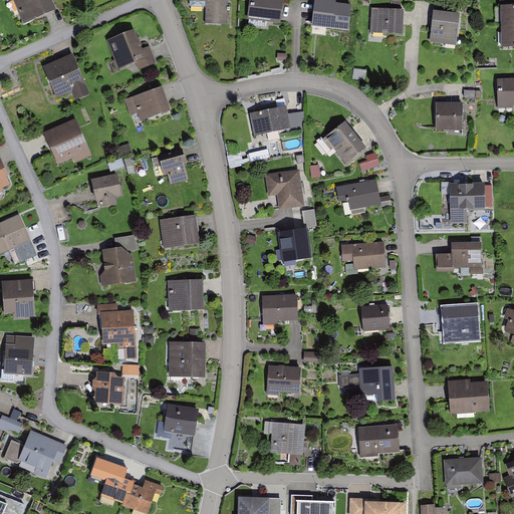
[(8,0),(14,19),(21,17),(15,0),(8,0)]
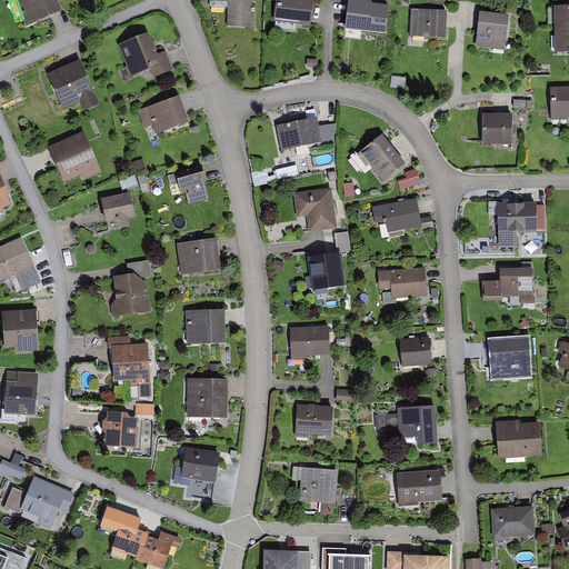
[(21,0),(25,7),(21,9),(28,22),(61,7),(57,0),(21,0)]
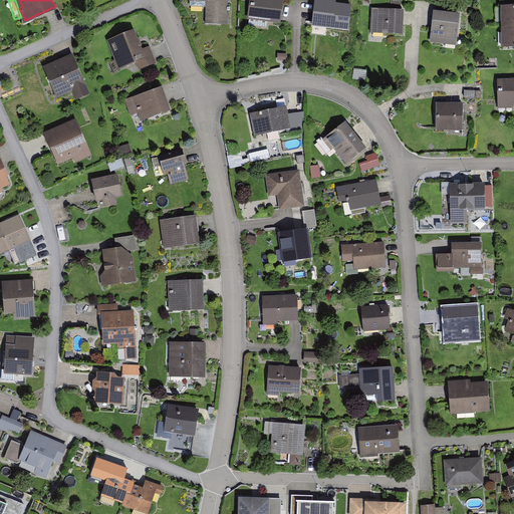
[(189,0),(190,4),(206,4),(205,21),(220,22),(220,16),(228,16),(228,0),(189,0)]
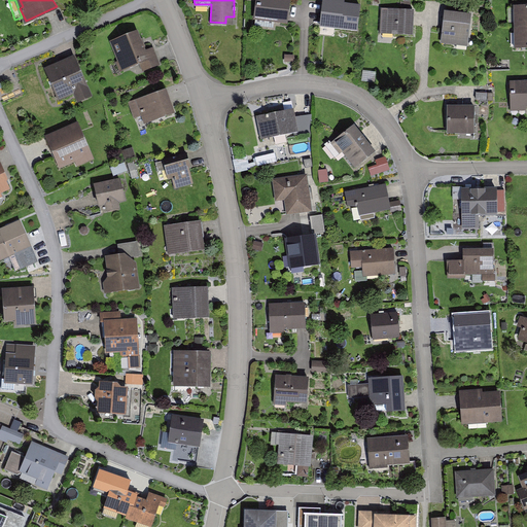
[(288,0),(256,0),(254,23),(274,26),(275,19),(286,20),(287,15),(289,1),(288,0)]
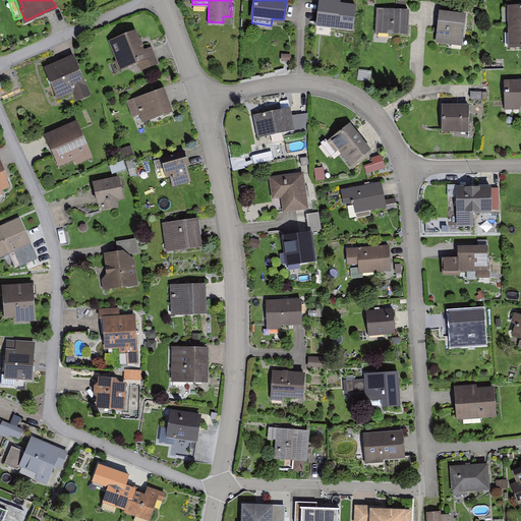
[(334,0),(319,0),(317,12),(317,19),(329,20),(328,23),(352,25),(354,4),(335,2),(334,0)]
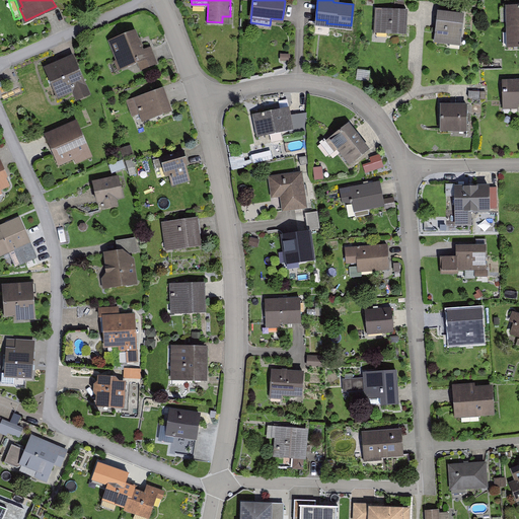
[(510,25),(518,25),(518,5),(509,6),(510,25)]
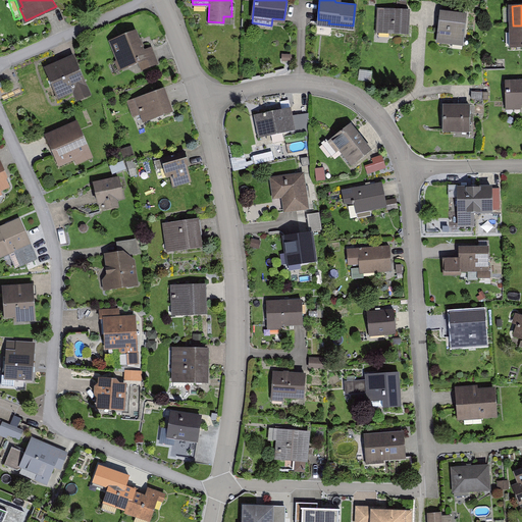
[(410,8),(377,6),(376,31),(409,32),(410,22),(410,8)]
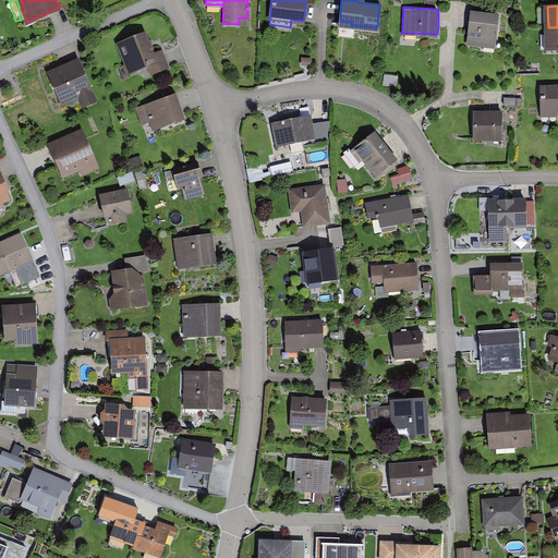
[(469,28),(466,47),(495,51),(499,16),(471,13),(469,28)]
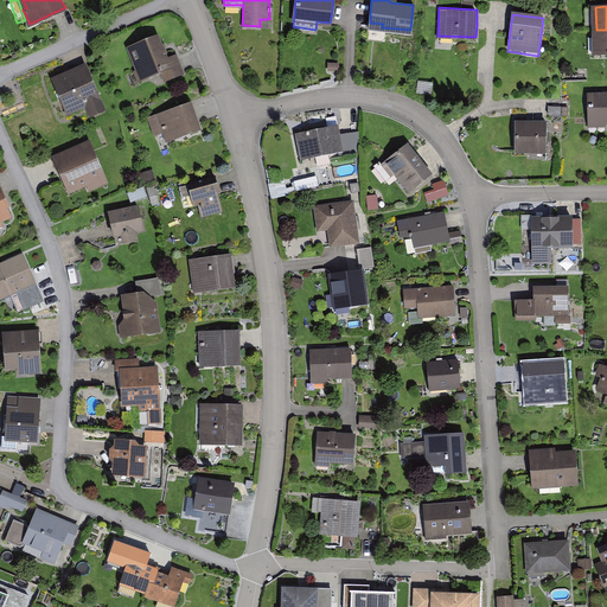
[(596,53),(606,52),(606,30),(596,30),(596,53)]
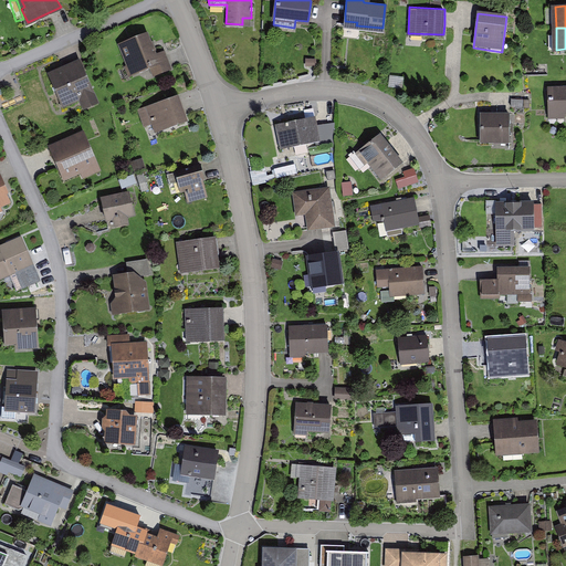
[(166,53),(157,56),(148,34),(118,45),(130,79),(150,71),(154,79),(173,71),(166,53)]
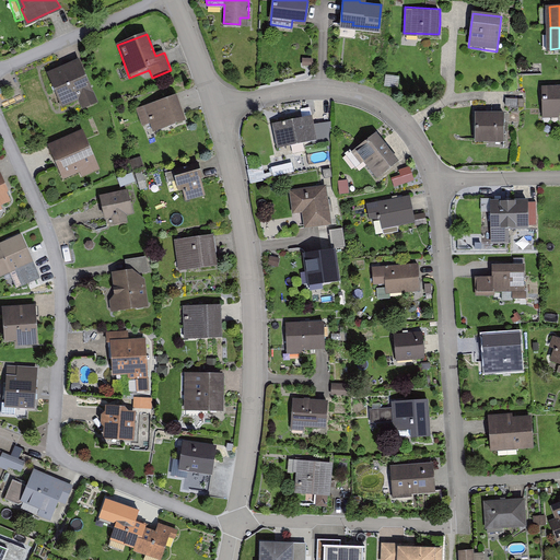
[(47,74),(62,108),(79,102),(83,111),(98,104),(79,60),(47,74)]
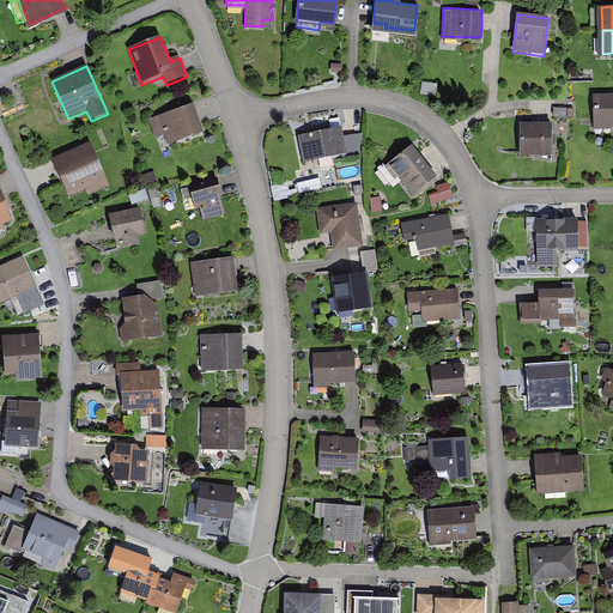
[(612,91),(594,92),(594,120),(612,119),(612,91)]
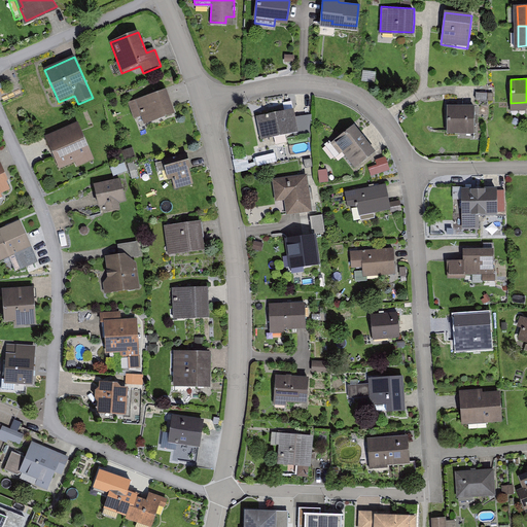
[(166,86),(137,97),(144,120),(173,110),(166,86)]
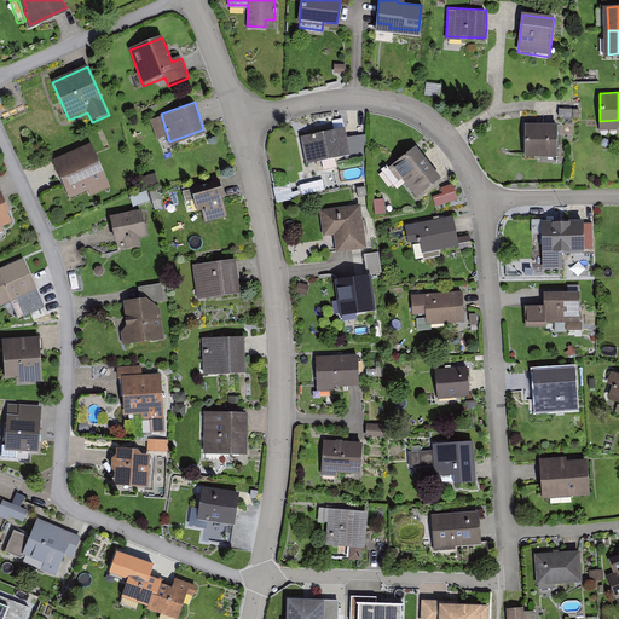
[(557,146),(557,121),(544,122),(525,122),(526,152),(542,152),(542,148),(557,146)]
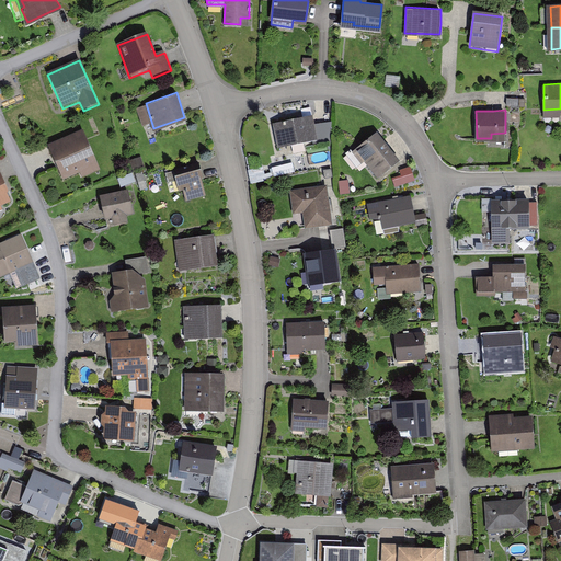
[(310,114),(273,121),(277,141),(302,137),(304,140),(316,138),(310,114)]
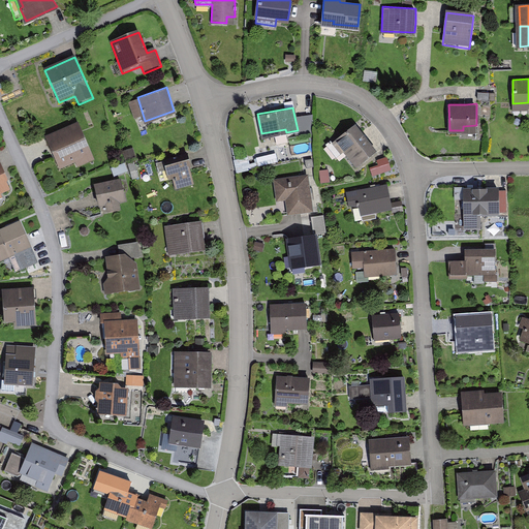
[(314,117),(300,116),(300,132),(314,132),(314,117)]
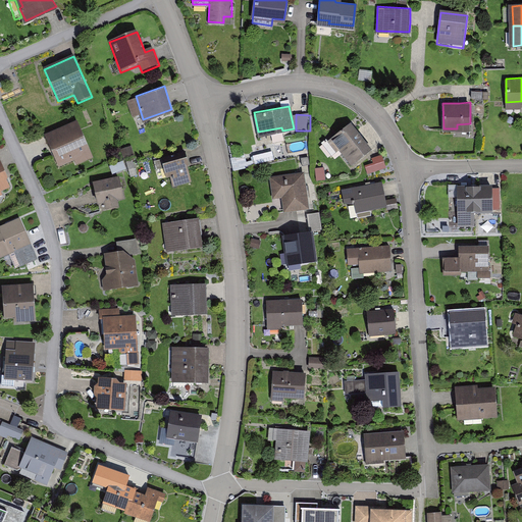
[(45,137),(59,168),(74,162),(76,166),(94,158),(77,121),(45,137)]
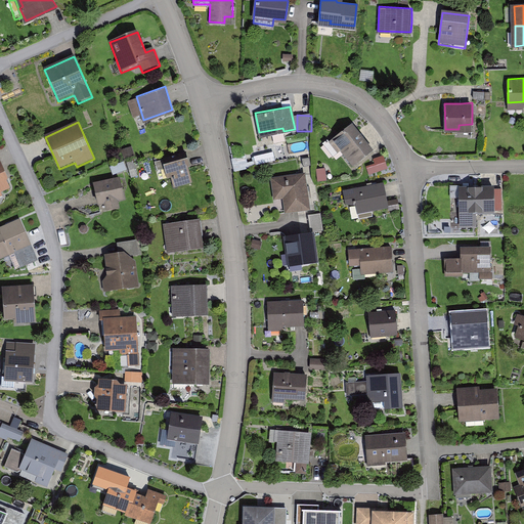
[(373,148),(351,122),(329,140),(326,138),(322,141),(333,155),(341,148),(353,164),(373,148)]
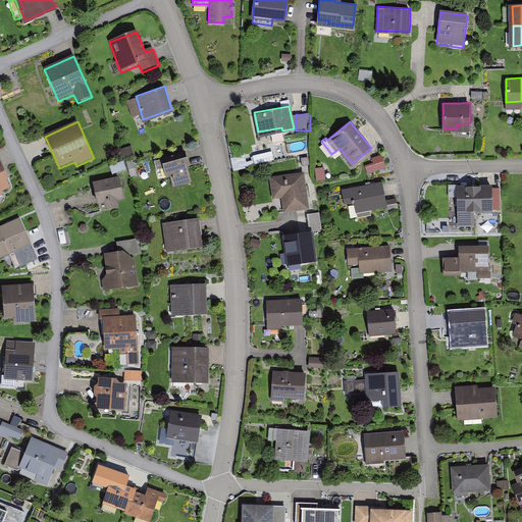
[(254,157),(256,164),(274,160),(272,152),(254,157)]
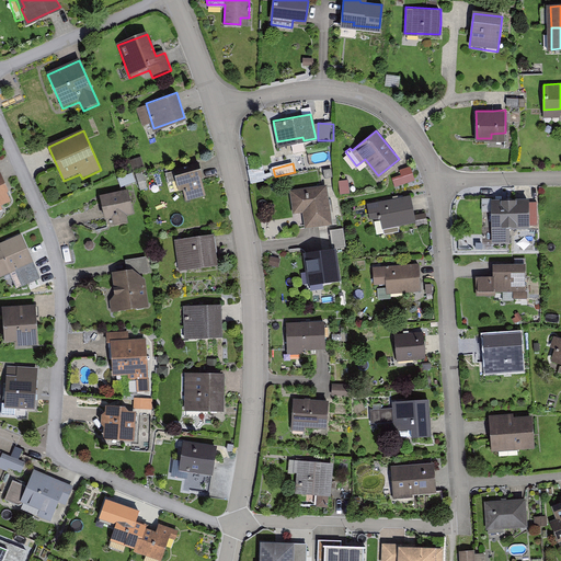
[(183,192),(186,203),(189,202),(204,197),(206,197),(202,182),(204,182),(199,165),(173,172),(179,193),(183,192)]
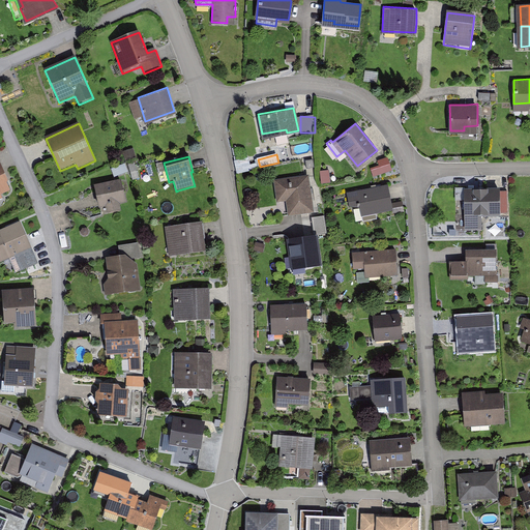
[(236,162),(238,174),(260,169),(257,157),(236,162)]
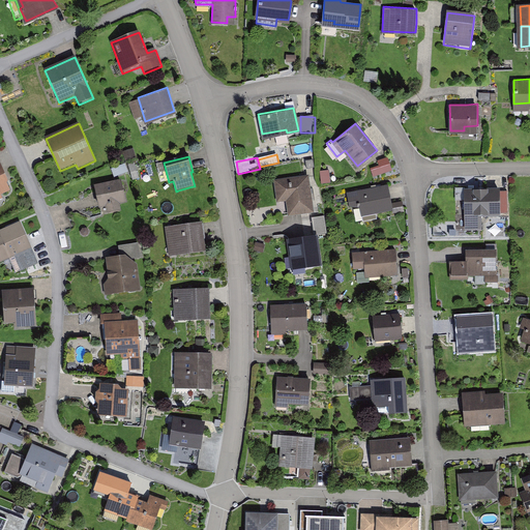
[(380,166),(373,168),(375,176),(393,171),(389,157),(379,160),(380,166)]
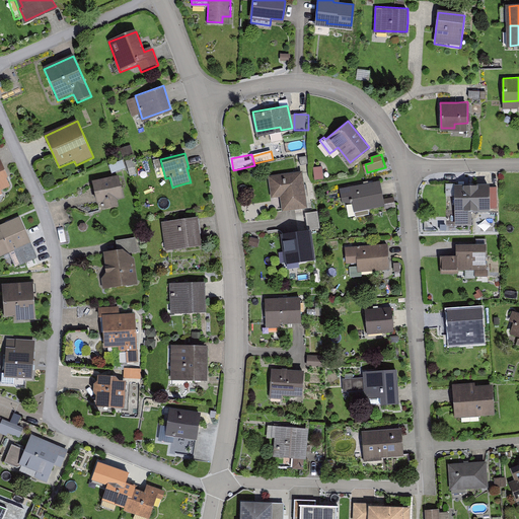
[(134,170),(131,158),(125,159),(129,172),(134,170)]
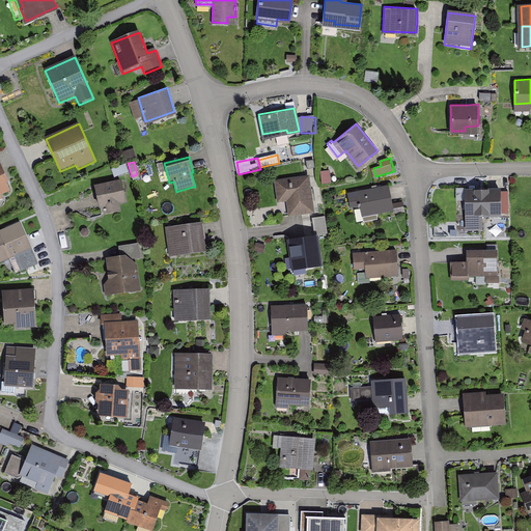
[(127,170),(124,163),(111,167),(113,174),(127,170)]
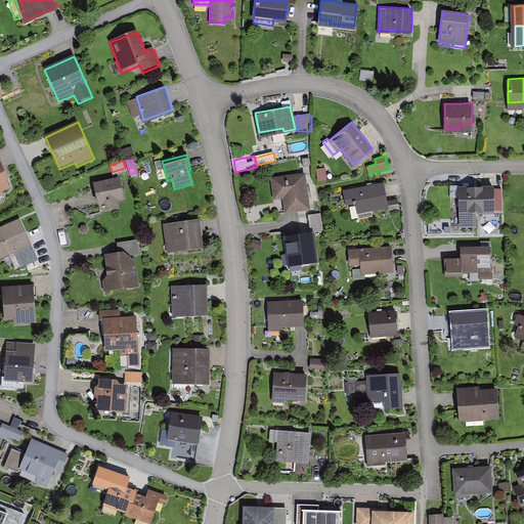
[(303,172),(271,177),(273,193),(281,192),(285,210),(297,208),(308,206),(303,172)]
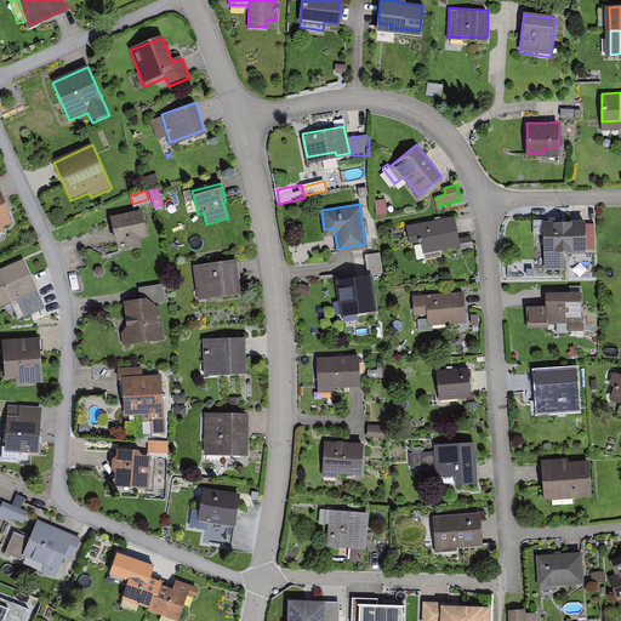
[(141,209),(110,216),(115,240),(125,238),(126,245),(140,241),(138,234),(146,232),(141,209)]
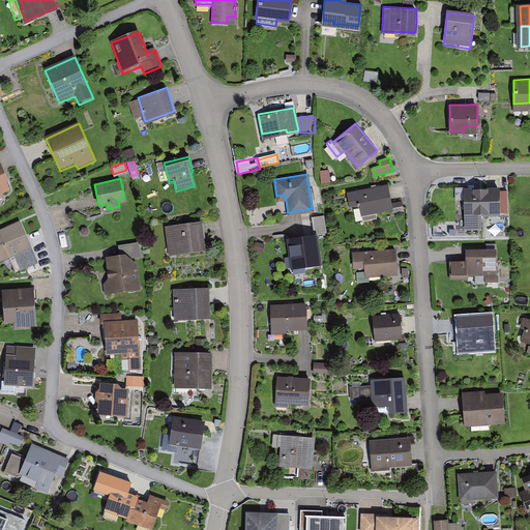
[(388,184),(348,192),(350,206),(359,204),(362,219),(377,216),(376,211),(392,208),(388,184)]
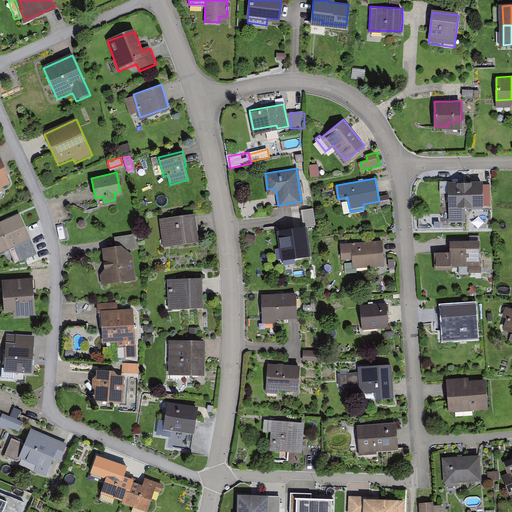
[(490,182),(449,183),(450,219),(465,219),(465,205),(490,205),(490,182)]
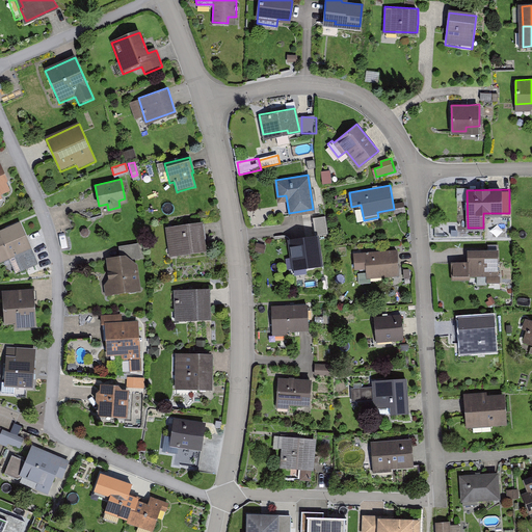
[(326,217),(314,218),(317,235),(328,234),(326,217)]
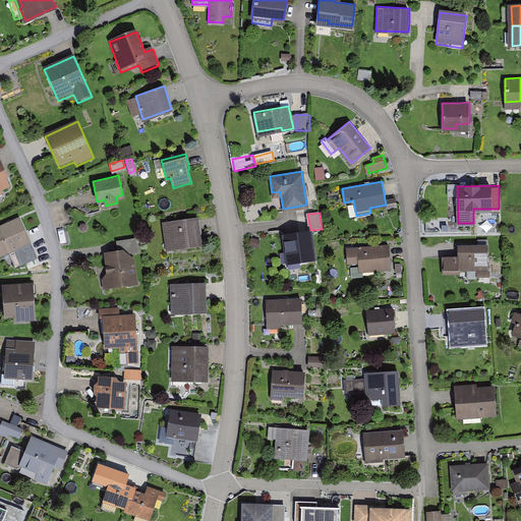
[(195,217),(163,221),(167,249),(199,245),(195,217)]
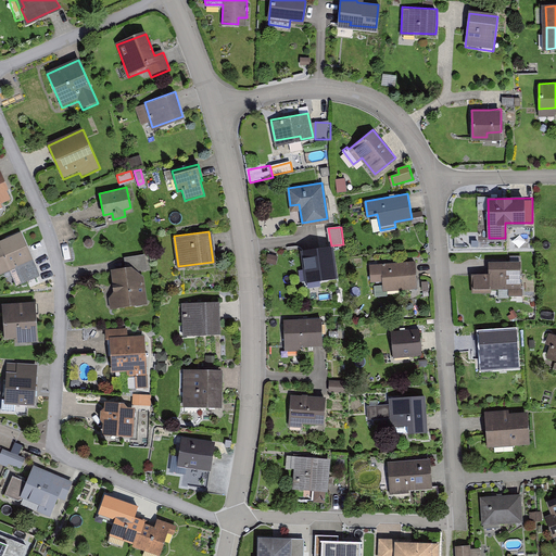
[(19,232),(0,240),(0,270),(29,258),(19,232)]
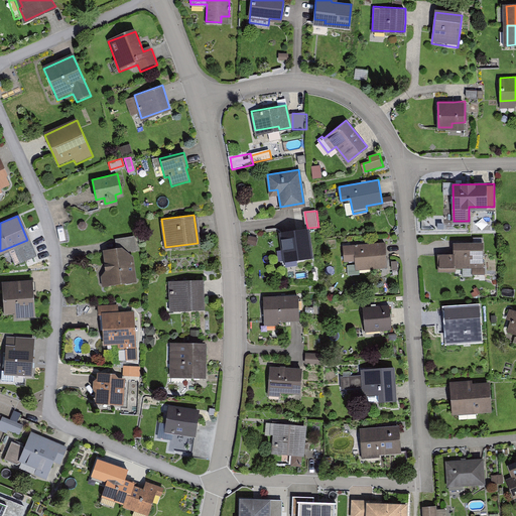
[(280,233),(284,259),(310,255),(307,230),(295,231),(280,233)]
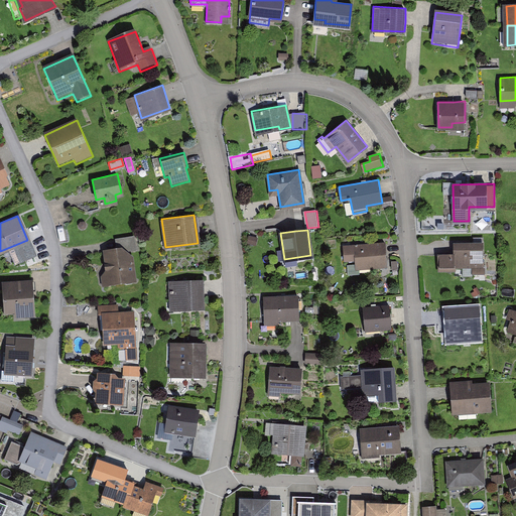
[(118,239),(119,247),(125,246),(126,250),(134,248),(133,236),(118,239)]
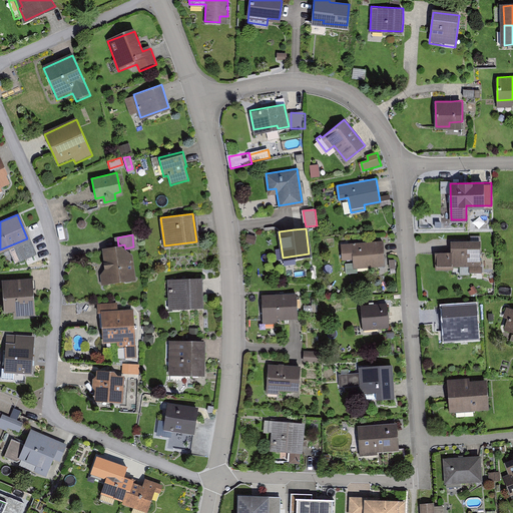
[(383,240),(342,243),(343,258),(353,258),(353,263),(367,262),(367,265),(385,264),(383,240)]
